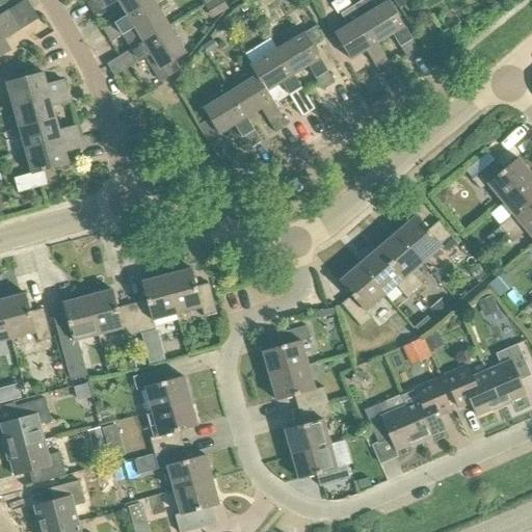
[(0,17),(0,29),(34,9),(28,0),(27,0),(7,12),(0,17)]
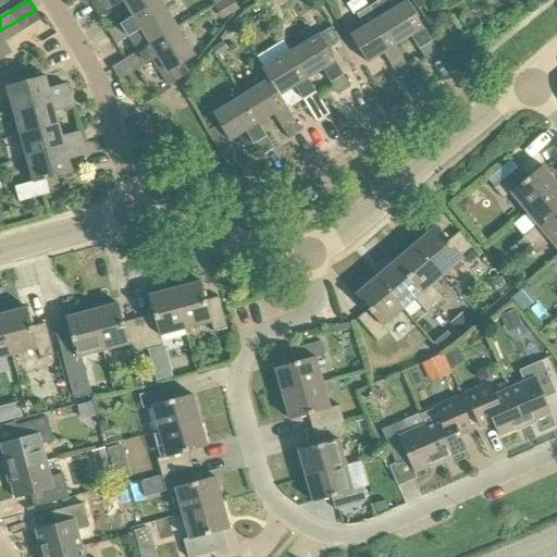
[(124,2),(134,17),(161,1),(159,0),(98,0),(91,4),(99,17),(124,2)]
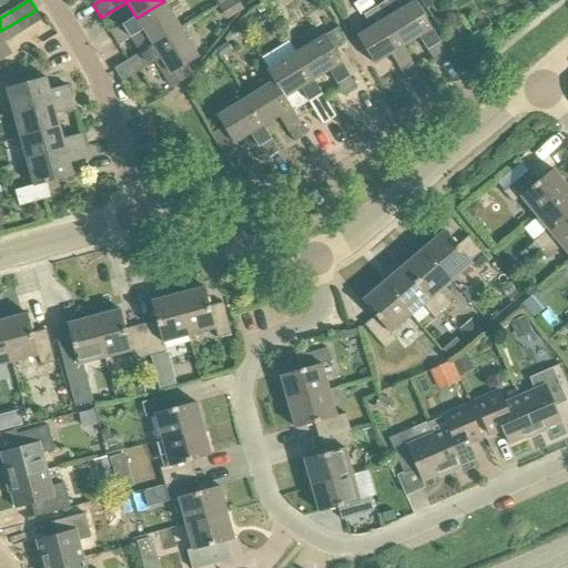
[(237,0),(227,0),(220,6),(227,19),(243,9),(237,0)]
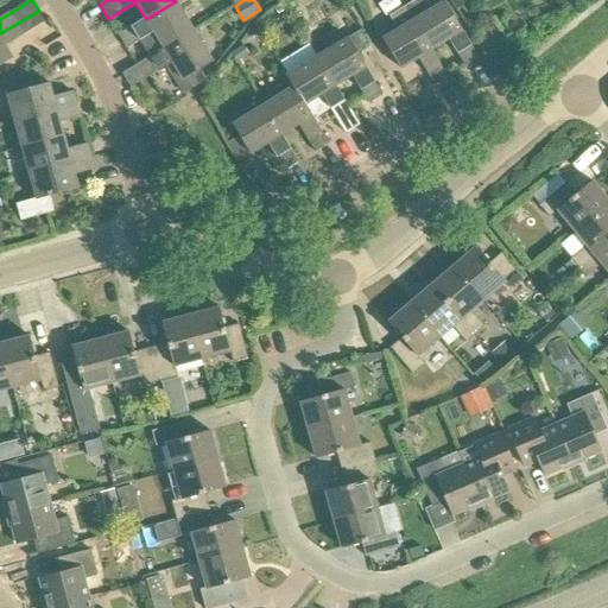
[(302,8),(296,0),(289,0),(285,2),(292,13),(302,8)]
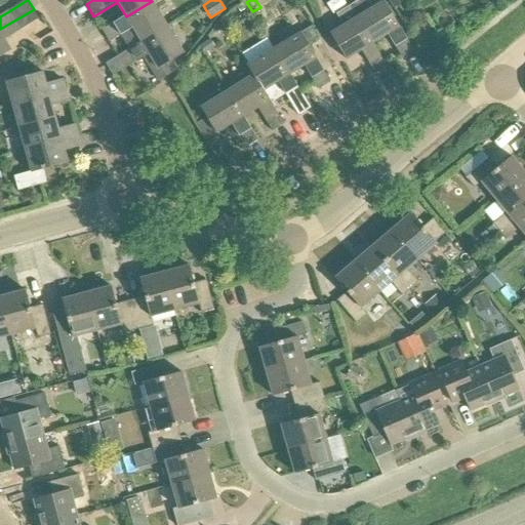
[(366,0),(359,0),(350,6),(372,43),(373,43),(388,35),(402,58),(413,51),(384,2),(372,9),(366,0)]
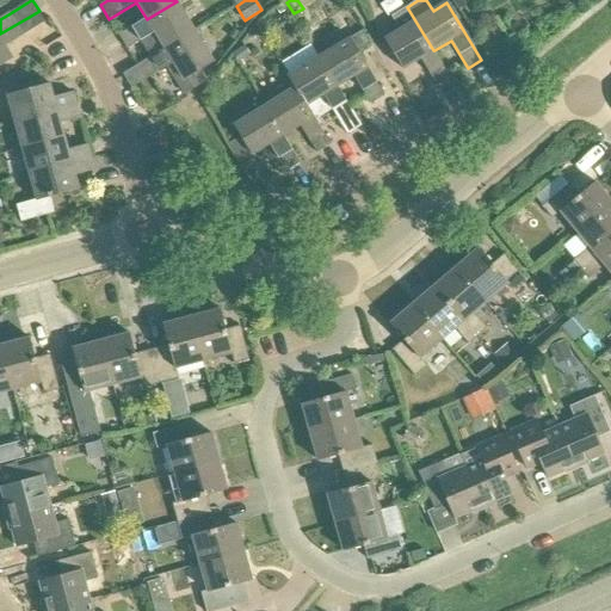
[(451,0),(458,10),(471,1),(470,0),(451,0)]
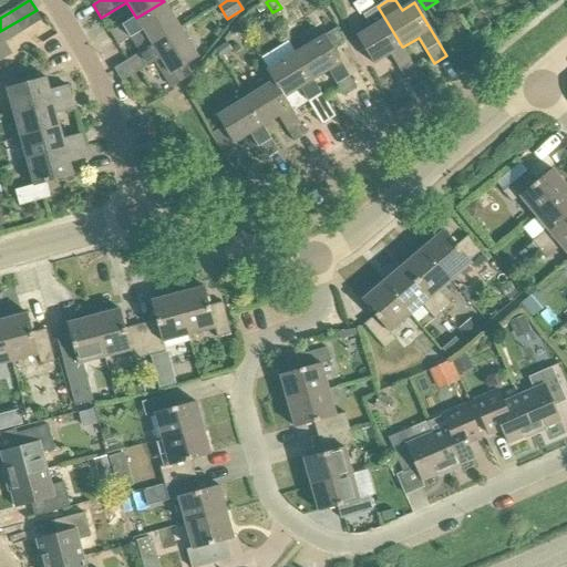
[(131,38),(140,53),(153,45),(154,45),(181,30),(164,1),(136,18),(110,33),(117,45),(131,38)]
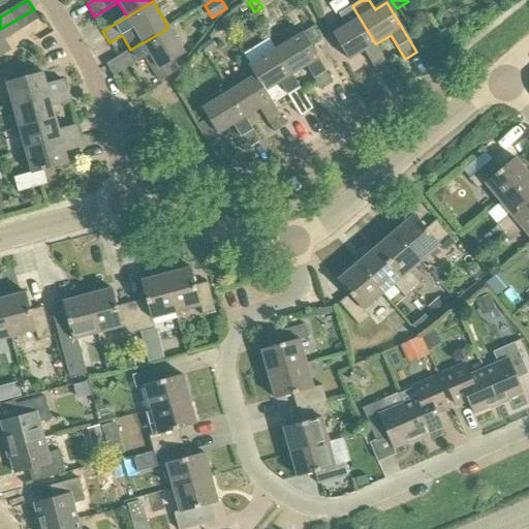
[(375,43),(352,6),(339,14),(346,27),(333,35),(348,60),(364,51),(378,75),(391,67),(376,43),(375,43)]
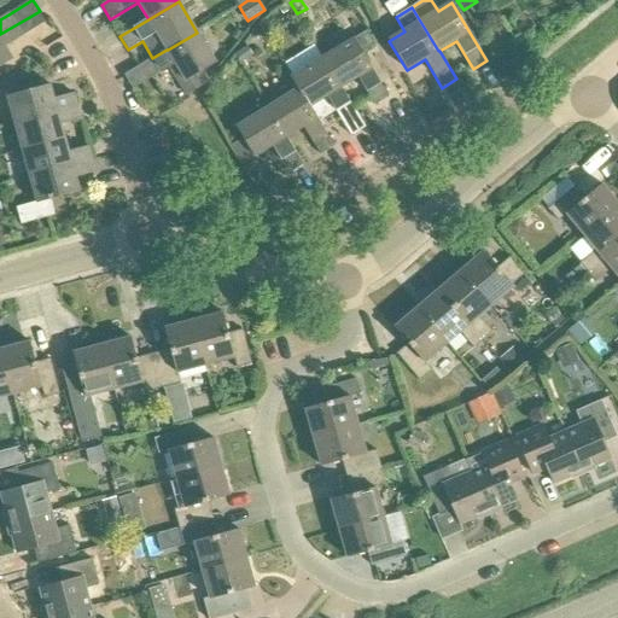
[(47,22),(40,11),(0,34),(0,68),(13,60),(5,47),(22,36),(47,22)]
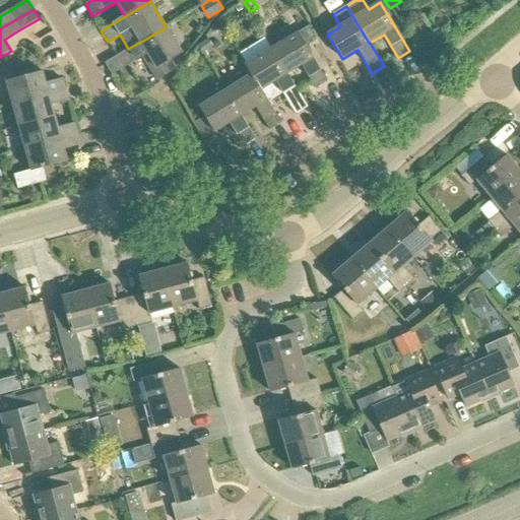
[(327,81),(305,45),(316,38),(309,26),(271,50),(286,74),(301,65),(315,89),(327,81)]
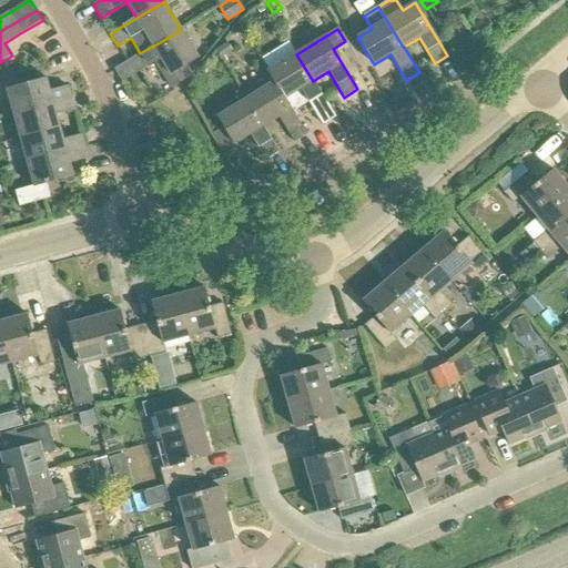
[(153,46),(140,53),(128,61),(115,69),(123,82),(135,74),(155,62),(171,88),(189,77),(183,68),(199,59),(181,30),(154,46),(153,46)]
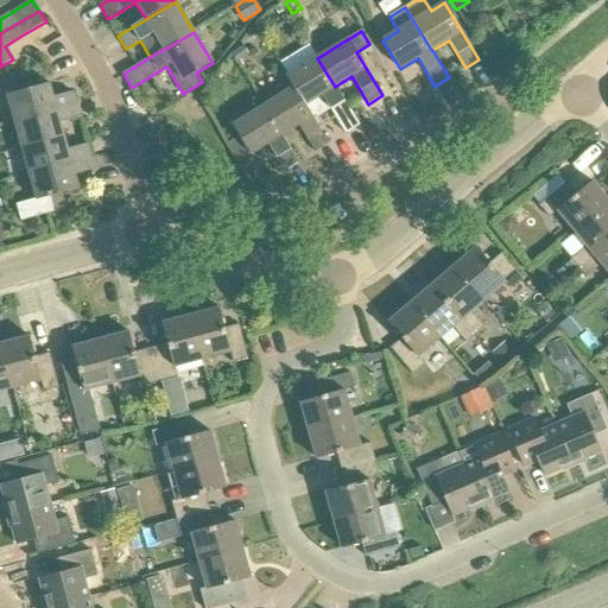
[(244,46),(230,55),(236,63),(249,55),(244,46)]
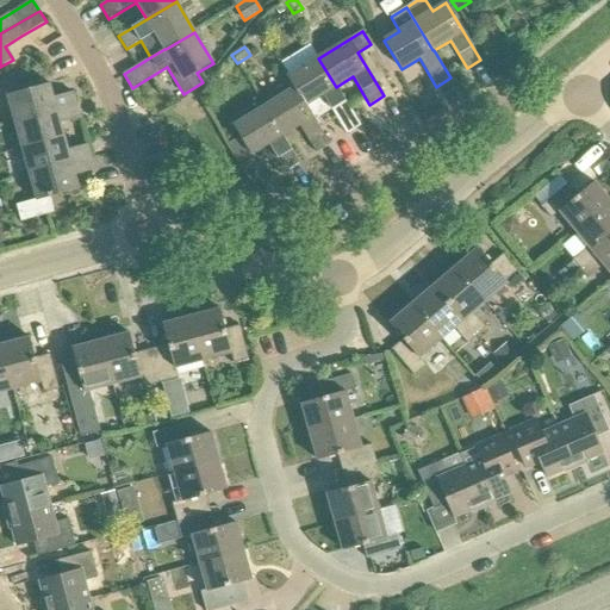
[(287,76),(294,88),(305,106),(306,106),(315,118),(330,109),(340,123),(354,114),(336,87),(318,58),(287,76)]
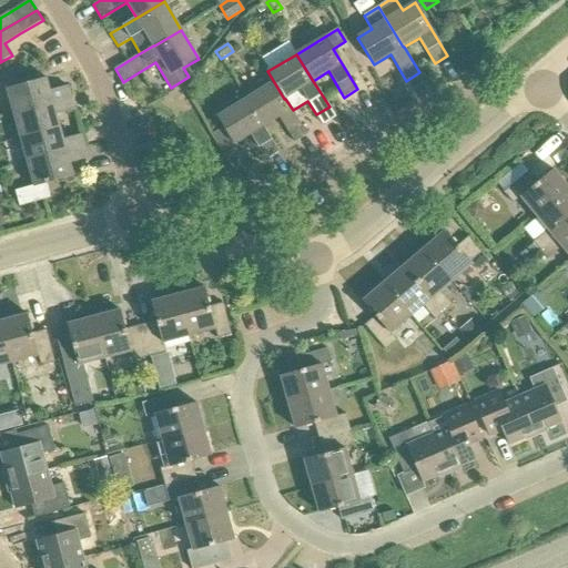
[(13,114),(71,98),(68,87),(50,91),(46,78),(7,89),(13,114)]
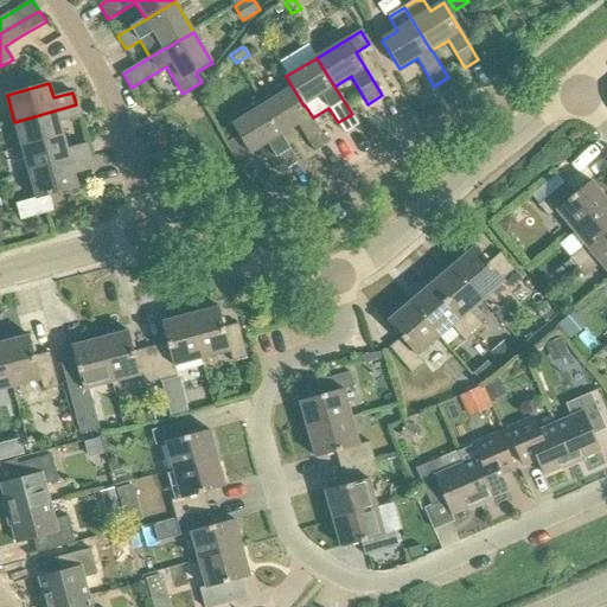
[(293,88),(263,107),(281,135),(298,125),(314,153),(328,144),(313,117),(305,106),(304,106),(293,88)]
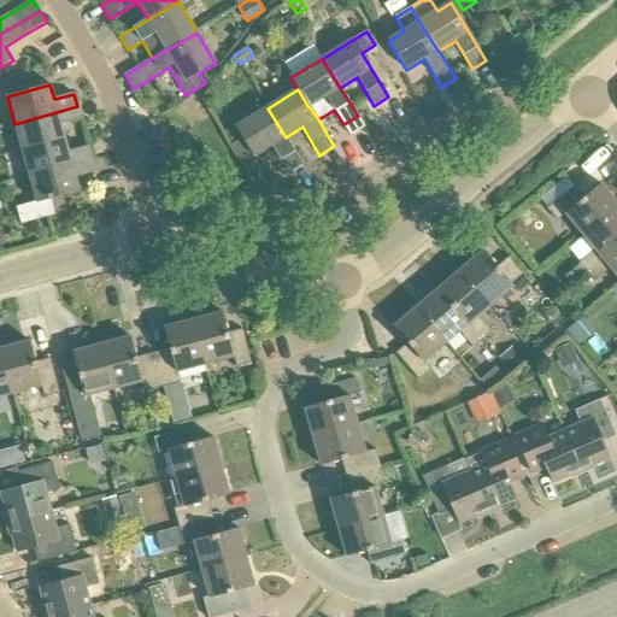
[(81,119),(77,106),(15,124),(22,151),(65,139),(62,124),(81,119)]
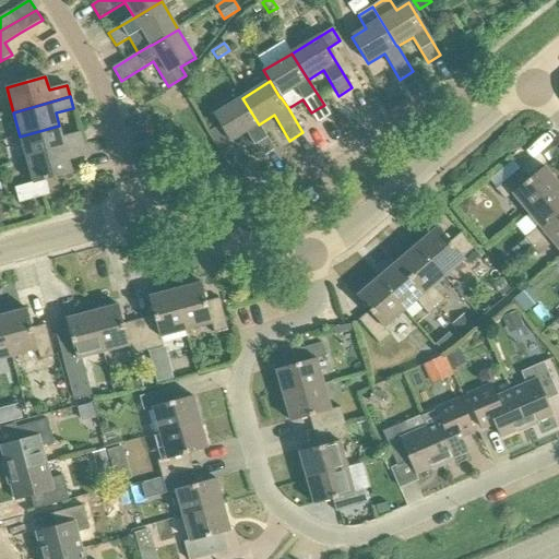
[(259,125),(242,98),(214,115),(230,142),(246,132),(262,157),(274,150),(259,125)]
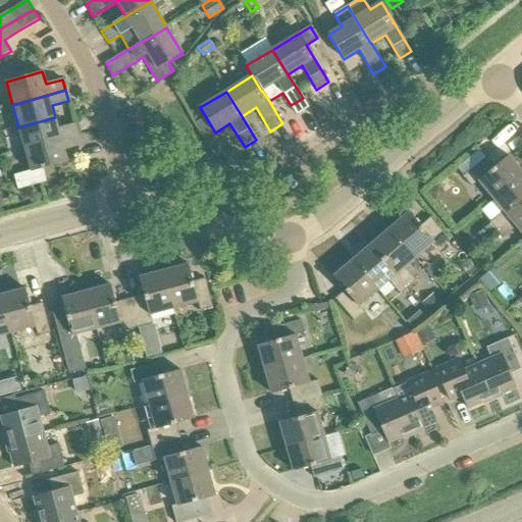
[(18,127),(25,149),(77,135),(74,124),(58,128),(55,117),(18,127)]
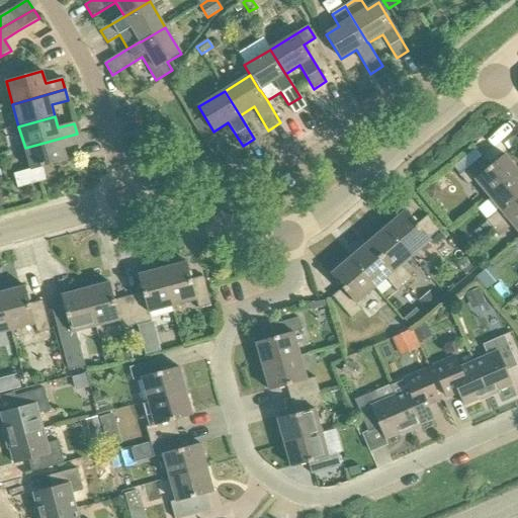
[(77,134),(25,148),(31,170),(14,174),(18,188),(47,181),(42,168),(67,161),(64,149),(80,145),(77,134)]
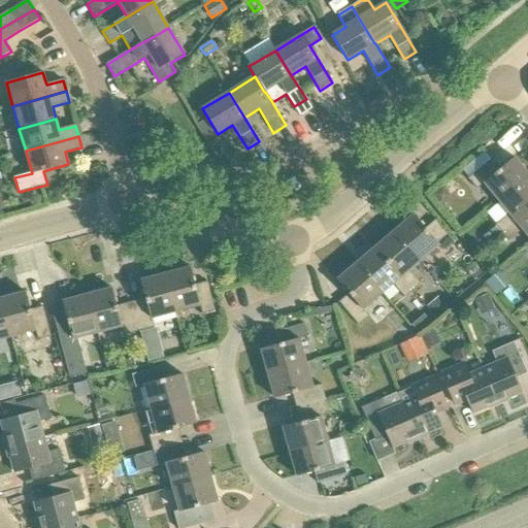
[(484,184),(499,202),(527,177),(527,174),(514,158),(499,169),(491,160),(468,179),(476,189),(484,184)]
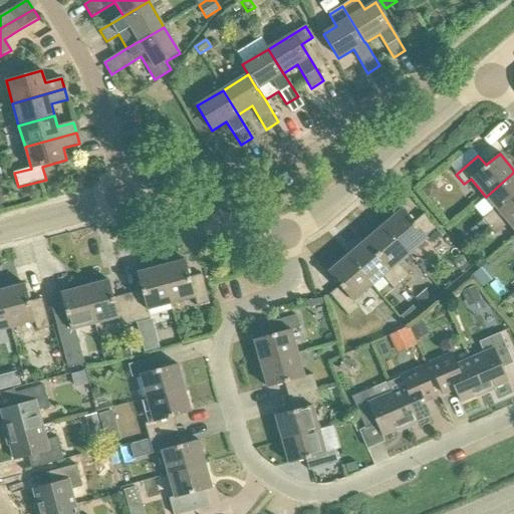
[(483,221),(488,227),(513,205),(513,173),(486,197),(495,208),(482,219),(483,221)]
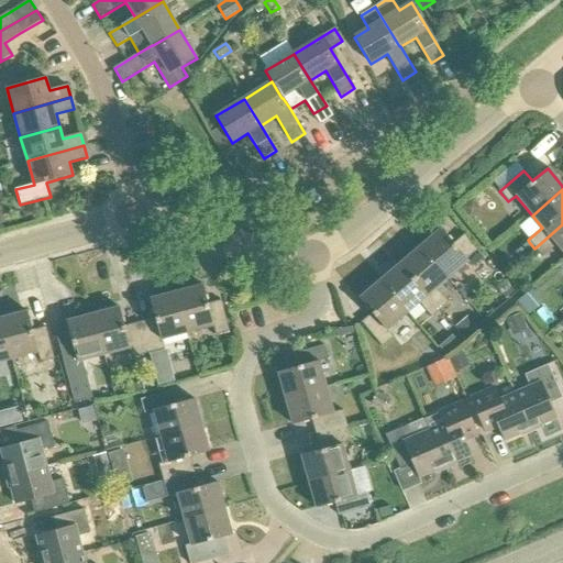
[(556,245),(562,252),(562,224),(534,249),(542,257),(556,245)]
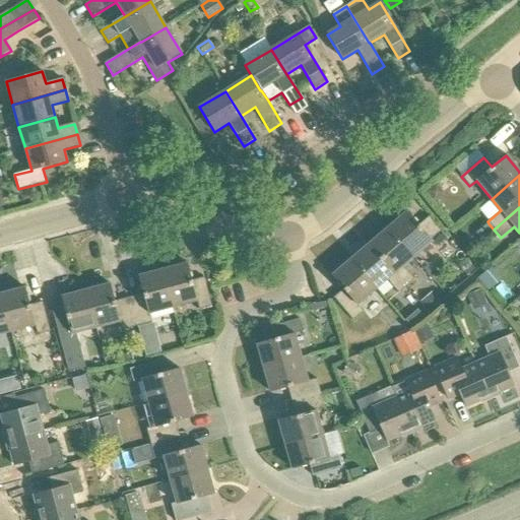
[(407,211),(388,228),(413,257),(432,242),(438,248),(448,240),(429,217),(418,225),(407,211)]
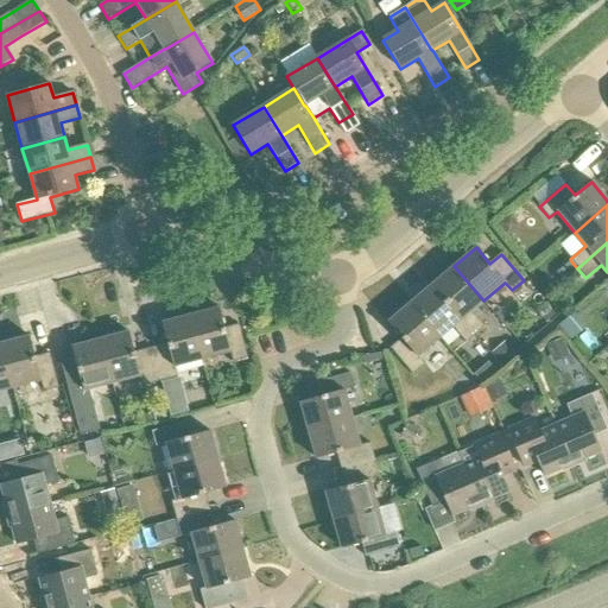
[(571,261),(557,273),(563,280),(577,268),(571,261)]
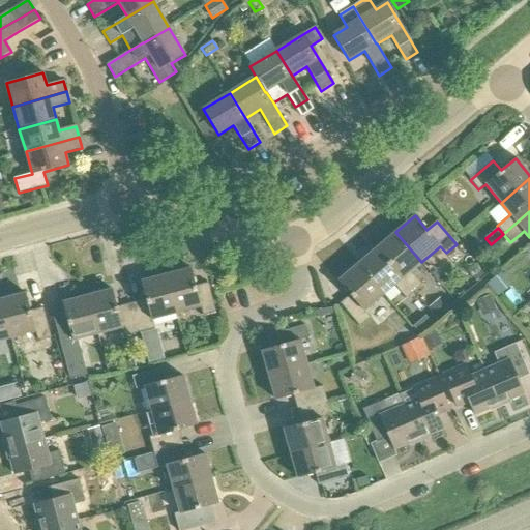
[(395,232),(376,248),(414,292),(422,286),(410,271),(421,262),(395,232)]
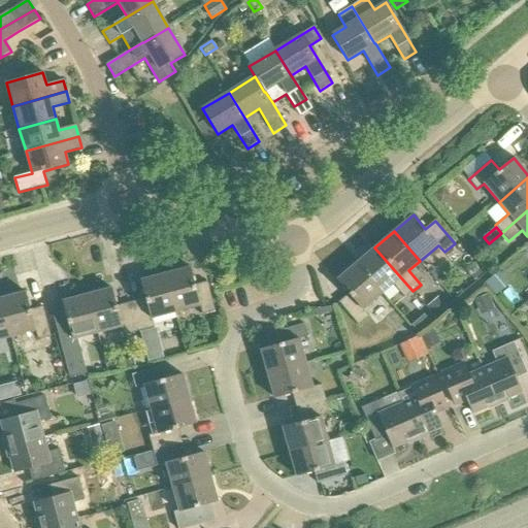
[(374,248),(356,263),(382,294),(393,285),(404,298),(413,291),(374,248)]
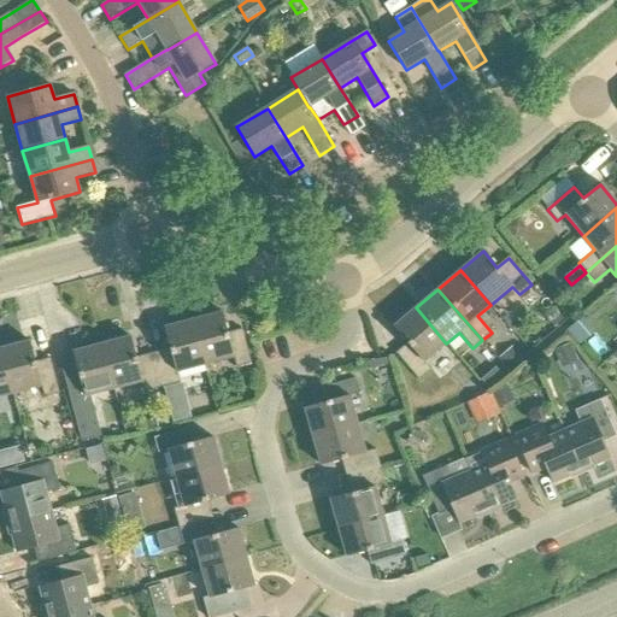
[(446,344),(416,307),(393,327),(407,344),(395,353),(418,380),(430,370),(424,362),(446,344)]
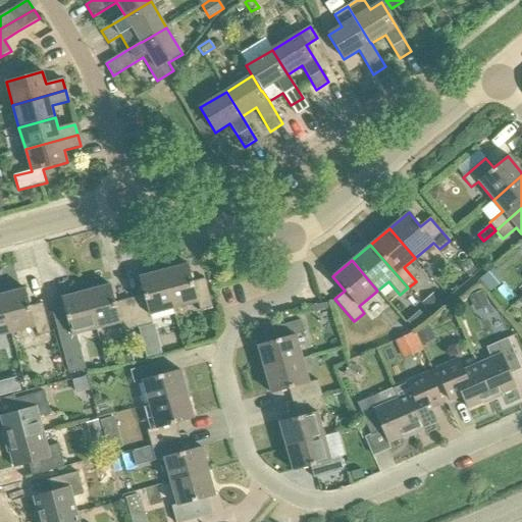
[(188,264),(163,271),(173,309),(198,302),(200,311),(212,308),(205,278),(193,282),(188,264)]
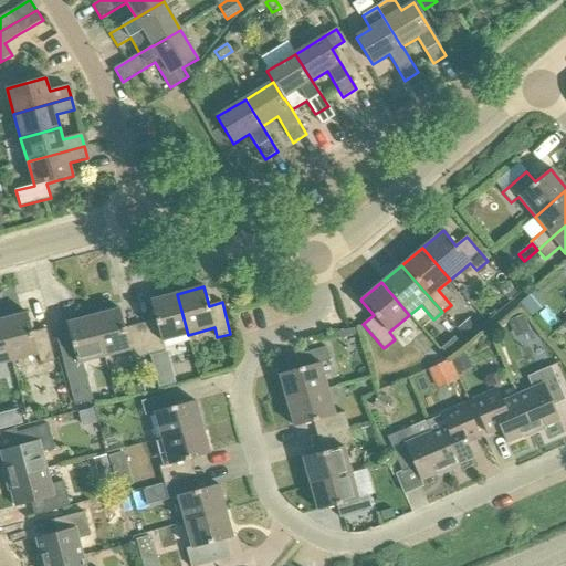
[(156,320),(140,324),(149,355),(165,352),(163,342),(188,335),(177,294),(150,301),(156,320)]
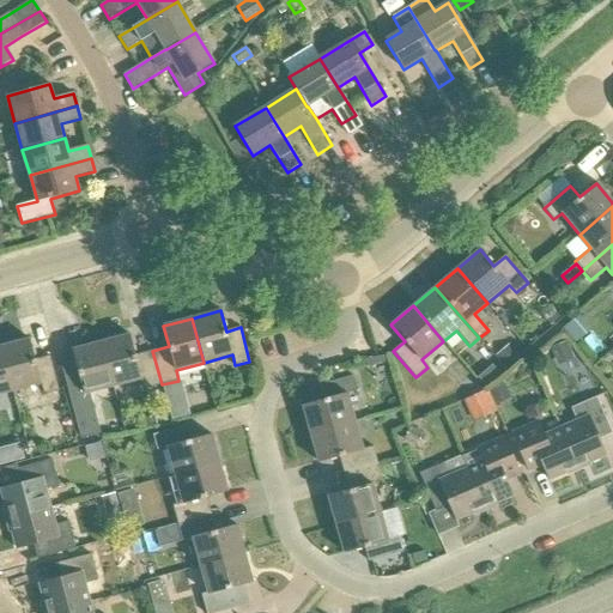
[(129,335),(101,343),(113,387),(141,380),(144,389),(162,384),(152,351),(135,356),(129,335)]
